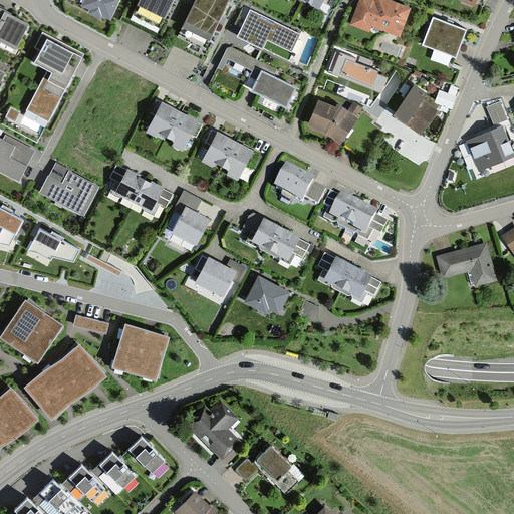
[(110,16),(118,0),(82,0),(81,2),(90,6),(88,9),(101,16),(102,12),(110,16)]
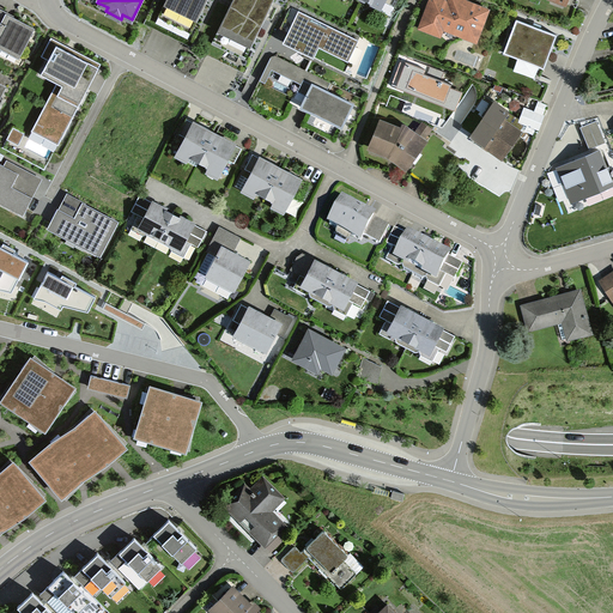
[(164,0),(165,1),(198,17),(201,8),(205,0),(164,0)]
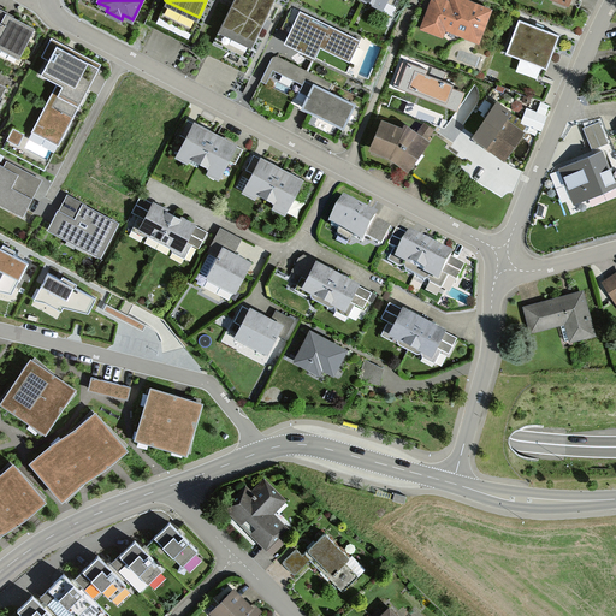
[(262,22),(272,0),(235,0),(220,29),(250,45),(255,35),(262,22)]
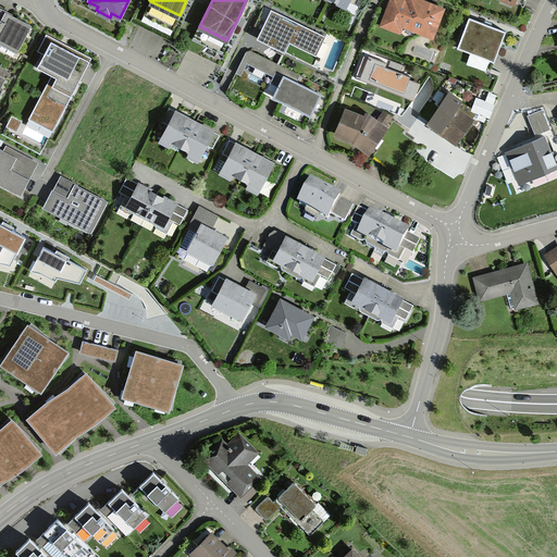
[(388,0),(381,24),(399,31),(401,24),(433,36),(444,5),(428,0),(388,0)]
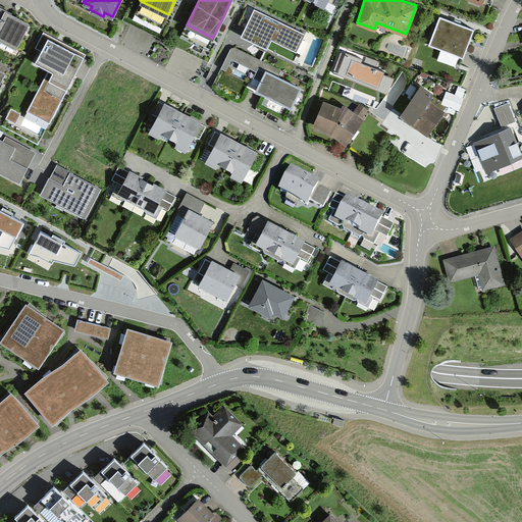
[(0,39),(16,48),(30,21),(0,6),(0,39)]
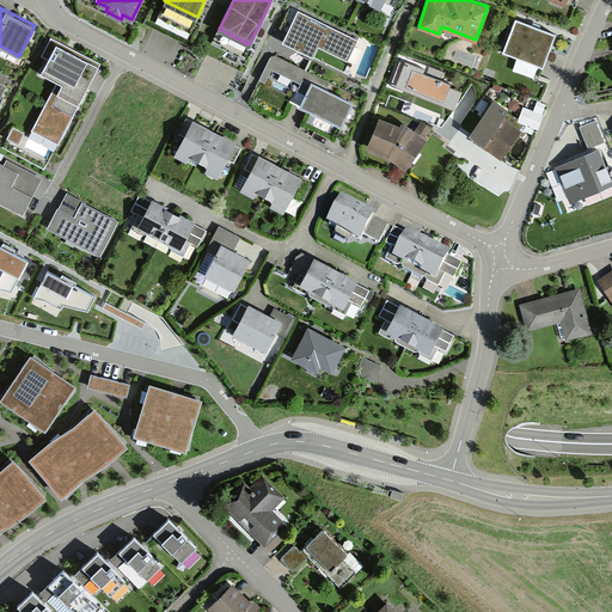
[(359,38),(299,7),(283,38),(313,53),(319,42),(349,57),(359,38)]
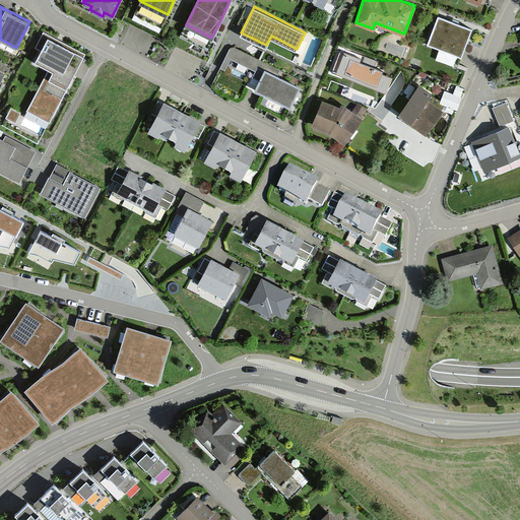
[(456,20),(438,14),(428,42),(461,54),(471,26),(456,20)]
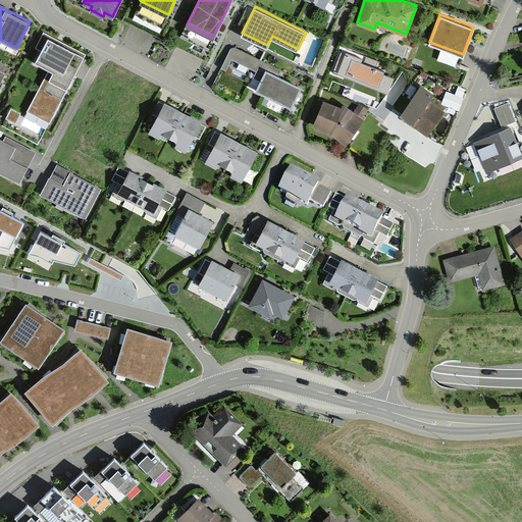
[(58,42),(46,36),(33,63),(48,71),(28,110),(50,121),(85,56),(58,42)]
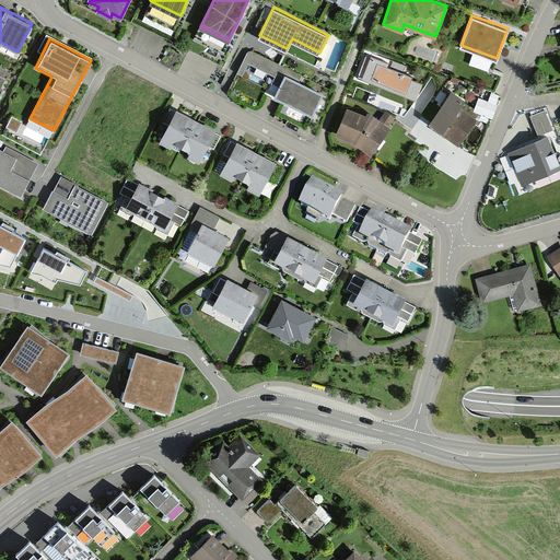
[(317,105),(324,92),(286,72),(287,68),(253,50),(248,51),(236,73),(267,89),(271,80),(279,84),(273,95),(313,115),(317,105)]
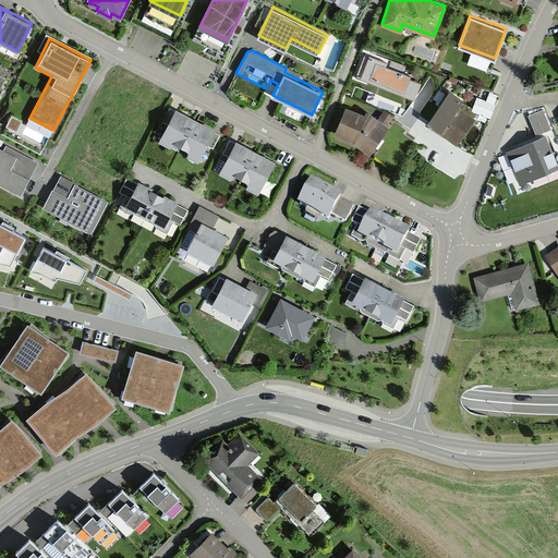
[(387,63),(370,57),(360,81),(414,101),(421,84),(410,80),(411,77),(386,68),(387,63)]
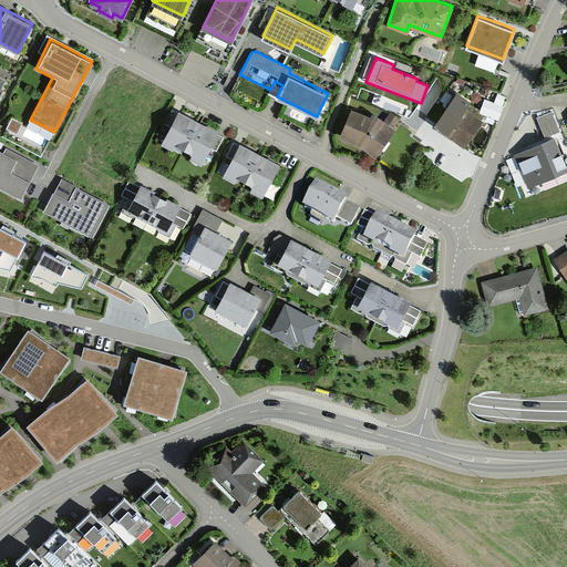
[(449,135),(464,146),(483,119),(466,107),(472,100),(457,90),(435,122),(449,131),(446,134),(449,135)]
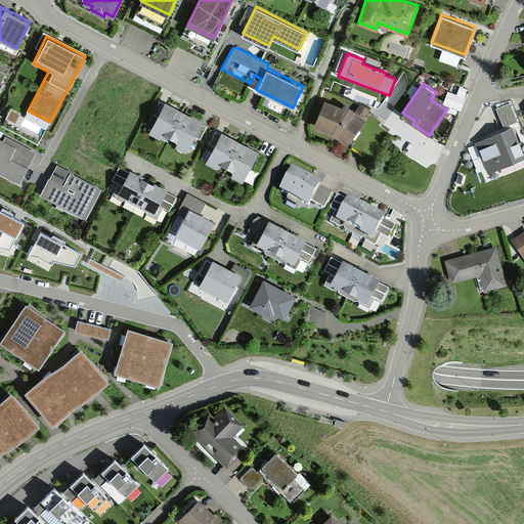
[(465,97),(448,91),(443,103),(460,110),(465,97)]
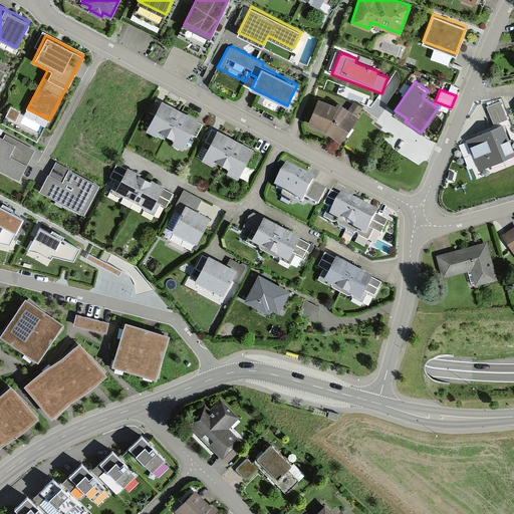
[(348,108),(338,100),(336,103),(318,95),(307,121),(324,129),(327,131),(339,140),(357,115),(355,113),(361,106),(354,100),(348,108)]
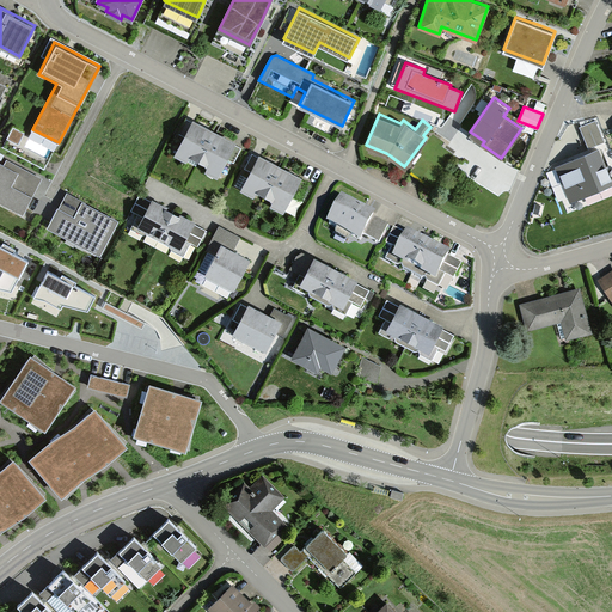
[(206,127),(187,117),(179,132),(184,134),(173,154),(188,161),(190,155),(207,164),(203,170),(218,177),(227,159),(234,163),(243,146),(224,136),(206,127)]
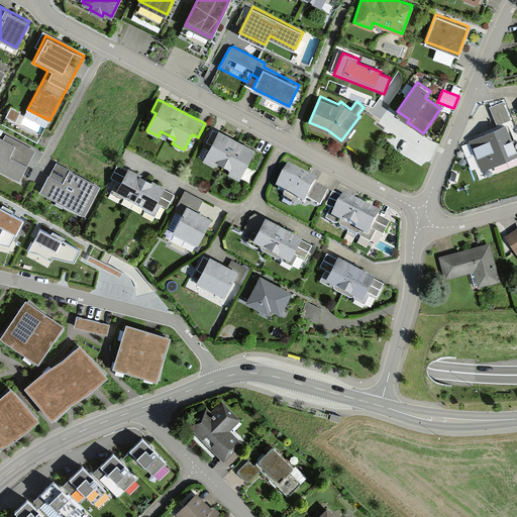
[(511,118),(504,101),(490,107),(497,124),(511,118)]
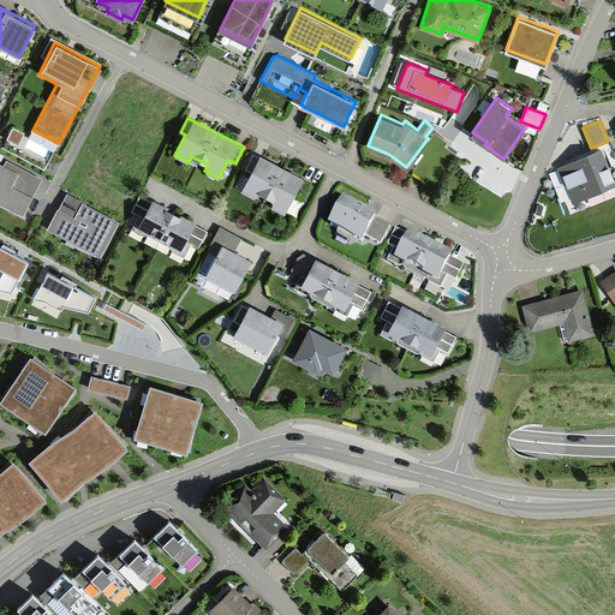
[(15,125),(9,137),(19,143),(25,130),(15,125)]
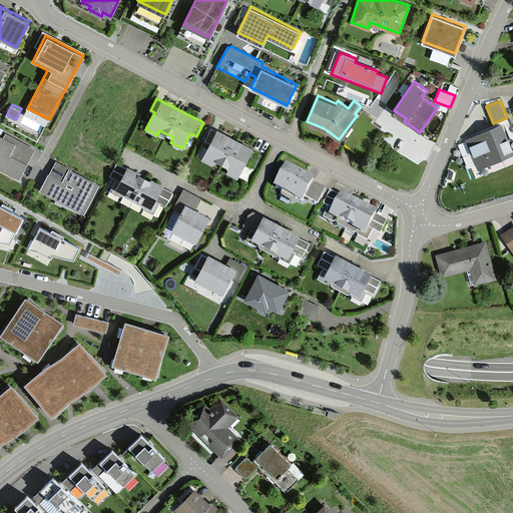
[(28,116),(24,125),(41,132),(45,123),(28,116)]
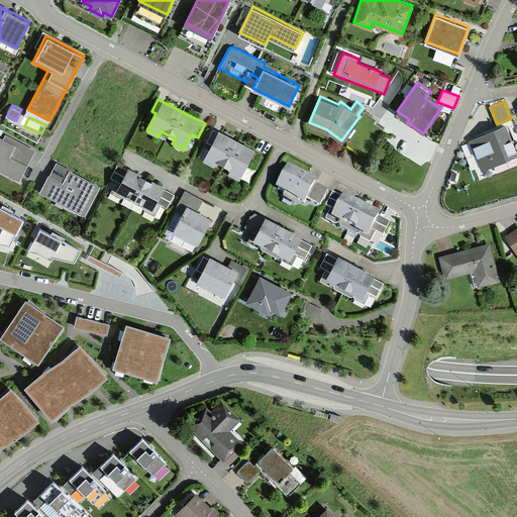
[(516,148),(506,121),(469,136),(482,168),(499,160),(516,152),(516,148)]
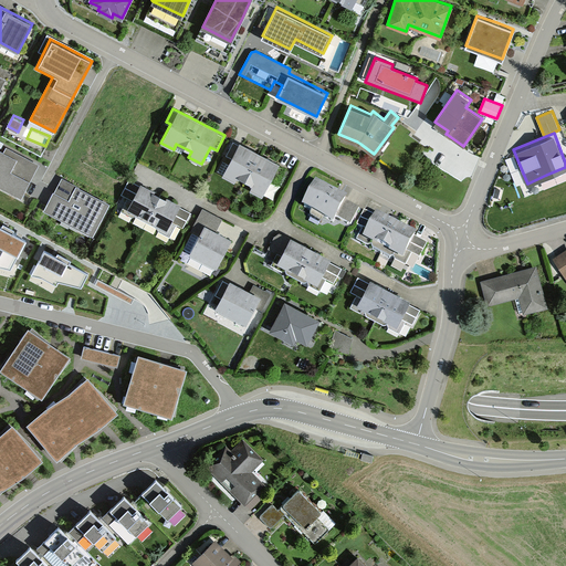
[(252,150),(234,142),(228,155),(231,157),(222,174),(237,181),(239,176),(253,184),(250,189),(263,196),(271,179),(279,182),(285,167),(268,158),(252,150)]
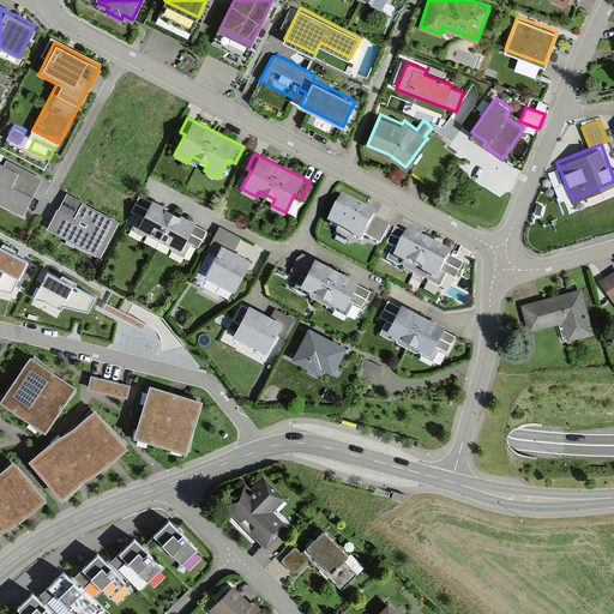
[(0,200),(23,214),(42,179),(6,158),(4,164),(0,162),(0,200)]
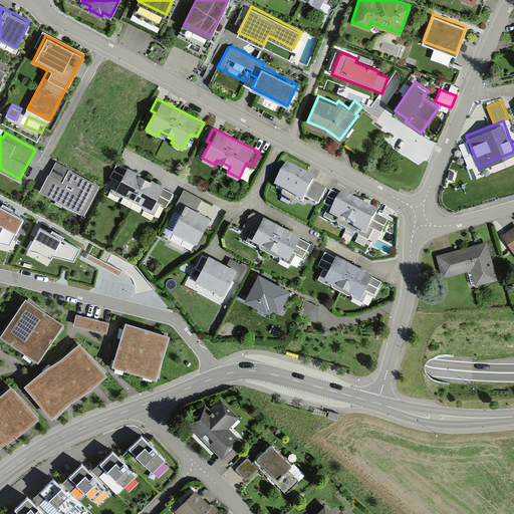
[(48,193),(83,213),(99,185),(56,161),(41,189),(48,193)]
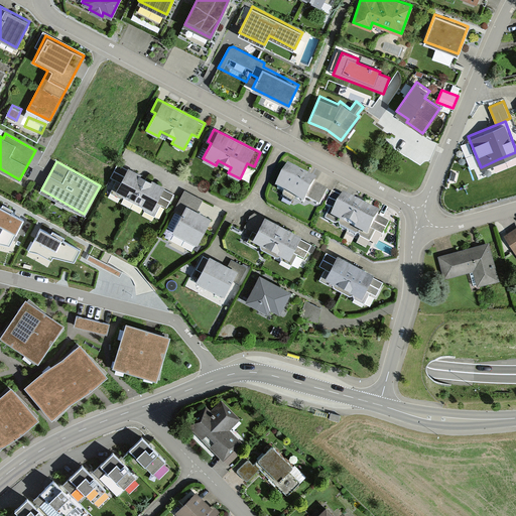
[(166,207),(174,194),(162,187),(164,184),(154,178),(140,171),(129,165),(127,168),(118,163),(111,176),(116,179),(110,191),(121,197),(123,197),(144,207),(144,210),(154,215),(161,204),(166,207)]
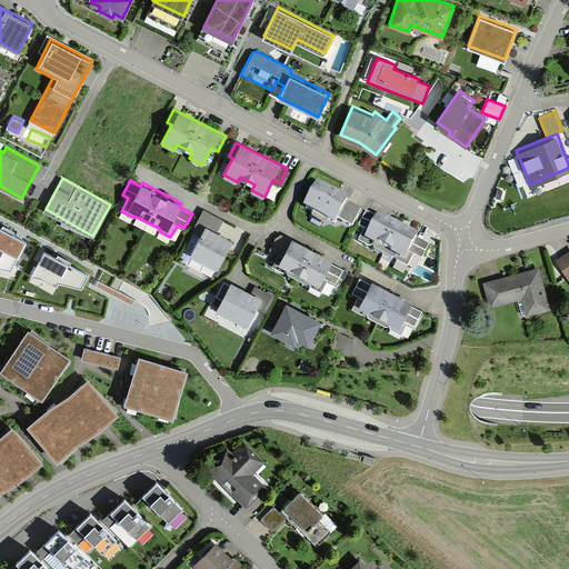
[(336,222),(338,218),(352,225),(361,208),(347,201),(349,197),(341,192),(317,180),(303,206),(336,222)]
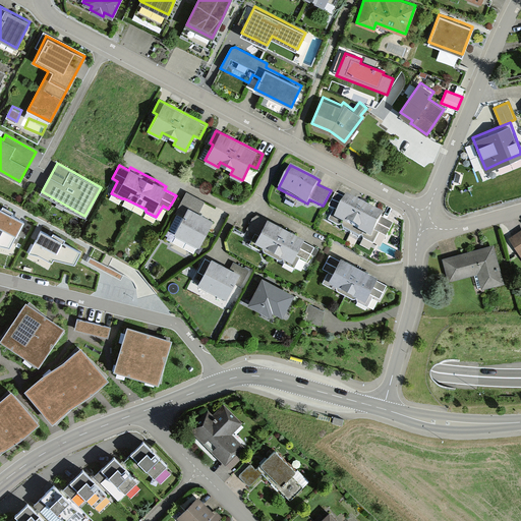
[(205,200),(187,191),(177,210),(184,213),(174,231),(199,244),(213,219),(204,215),(198,212),(205,200)]
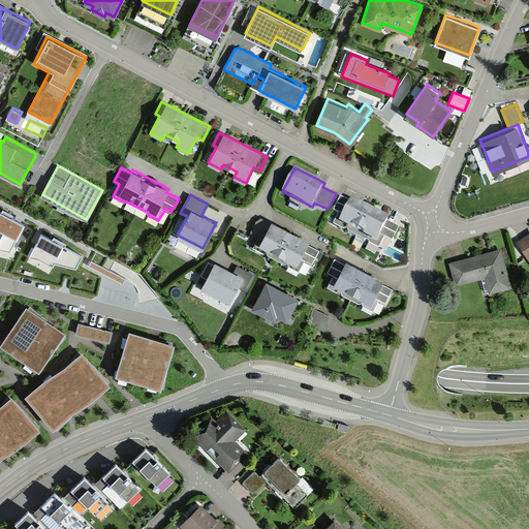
[(333,223),(380,248),(385,238),(392,241),(400,226),(377,215),(363,208),(341,195),(333,210),(339,213),(333,223)]
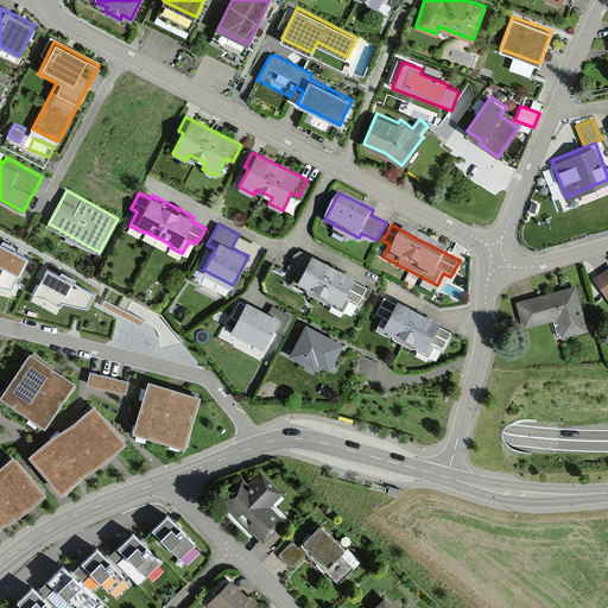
[(0,244),(0,286),(12,290),(29,259),(20,254),(5,246),(0,244)]
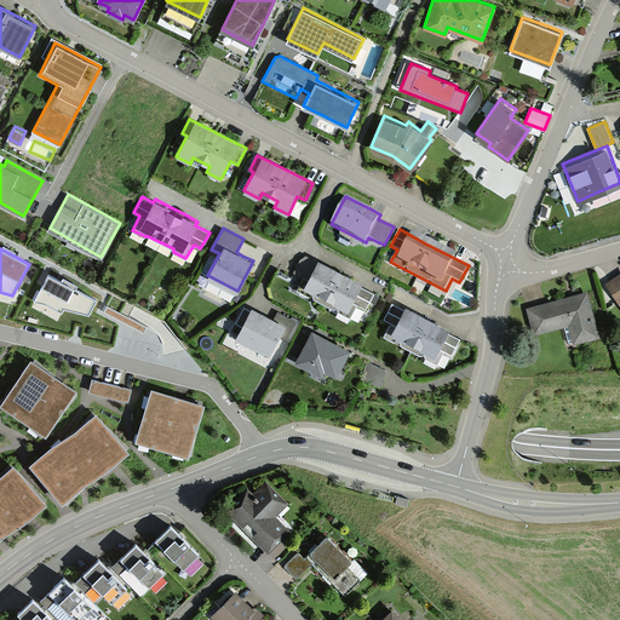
[(297,290),(351,317),(357,304),(366,308),(374,292),(348,279),(332,270),(304,256),(297,271),(304,275),(297,290)]
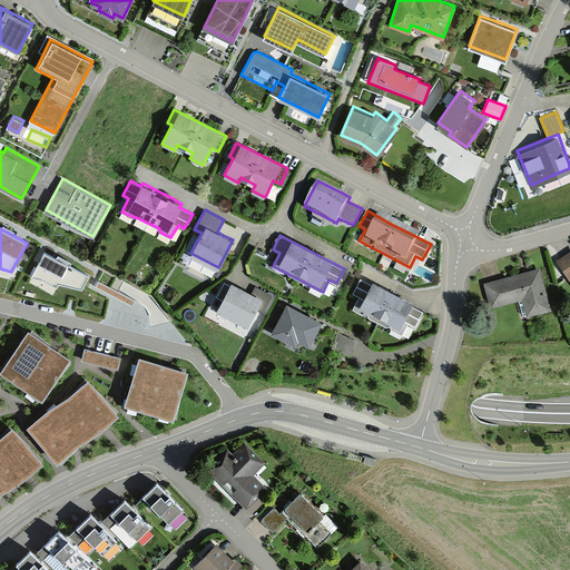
[(569,249),(557,259),(569,278),(569,249)]
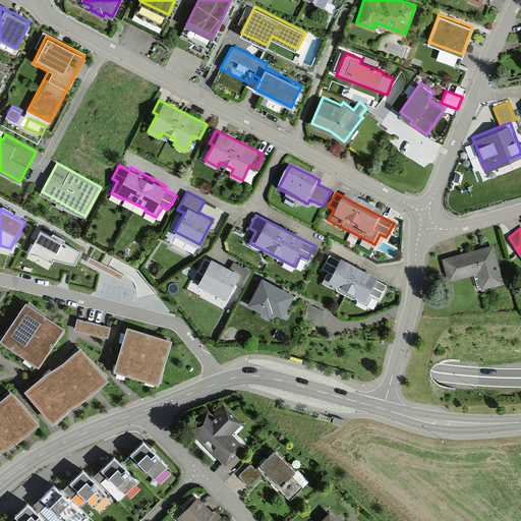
[(35,241),(29,252),(37,254),(52,264),(54,258),(74,265),(79,251),(62,244),(64,240),(54,235),(52,237),(41,231),(35,241)]
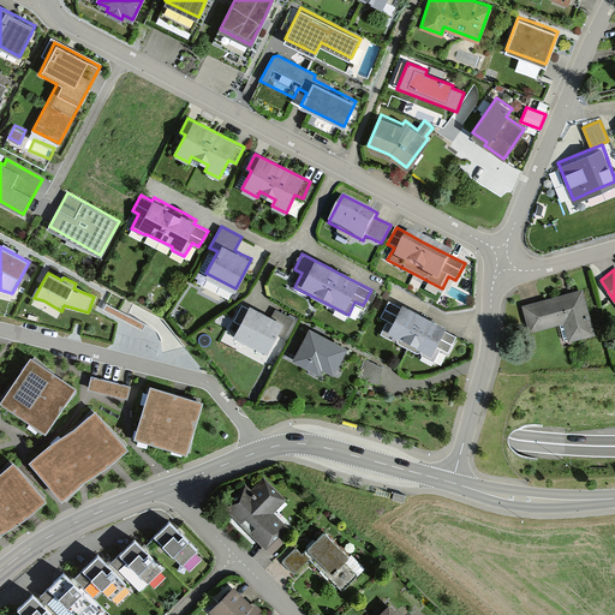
[(571,292),(523,305),(530,333),(563,323),(568,339),(593,332),(581,288),(571,292)]
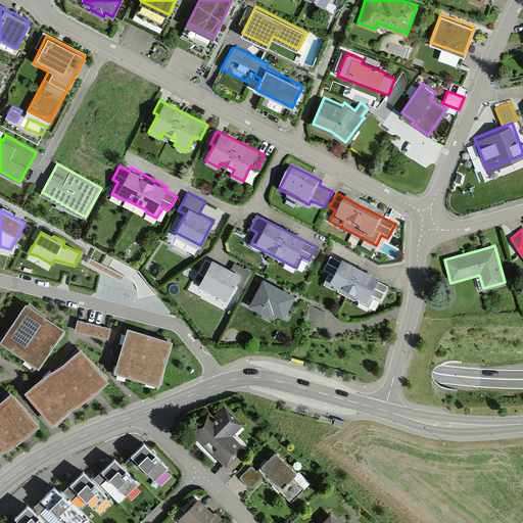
[(353,267),(331,254),(324,268),(330,271),(324,283),(370,307),(376,296),(381,299),(388,286),(367,275),(353,267)]
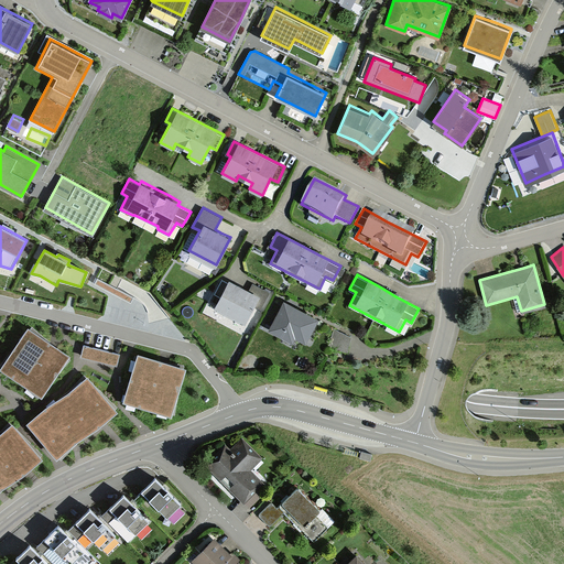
[(255,305),(260,308),(269,292),(253,283),(250,289),(241,284),(230,278),(228,282),(224,280),(217,292),(220,294),(215,303),(246,321),(255,305)]
